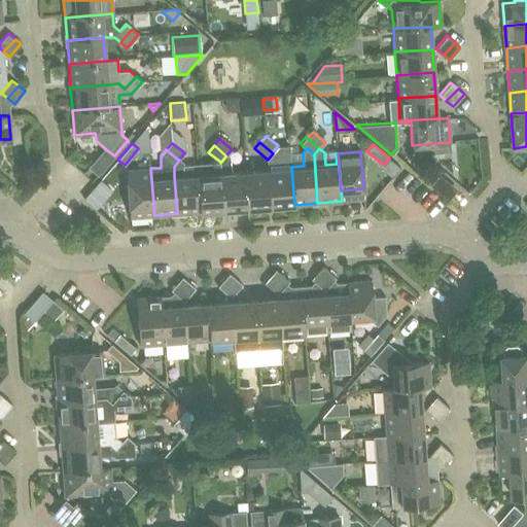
[(220,163),(220,164),(221,173),(224,210),(247,208),(245,171),(231,172),(230,160),(225,156),(220,163)]
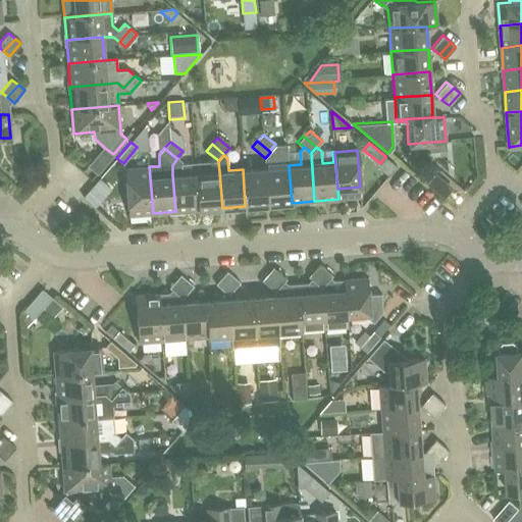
[(177,158),(172,165),(172,174),(175,211),(199,210),(195,163),(180,165),(180,161),(177,158)]
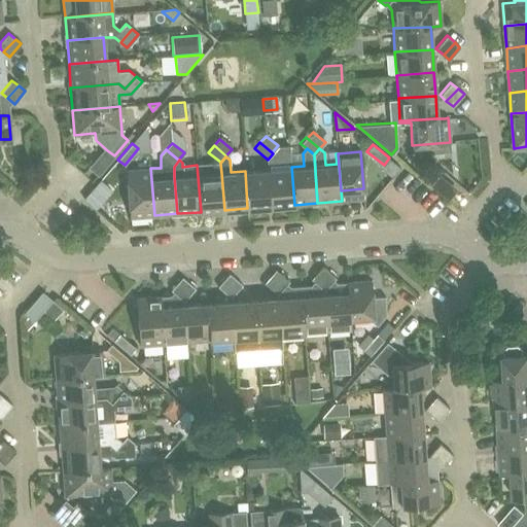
[(220,164),(197,165),(201,212),(224,210),(221,173),(220,164)]
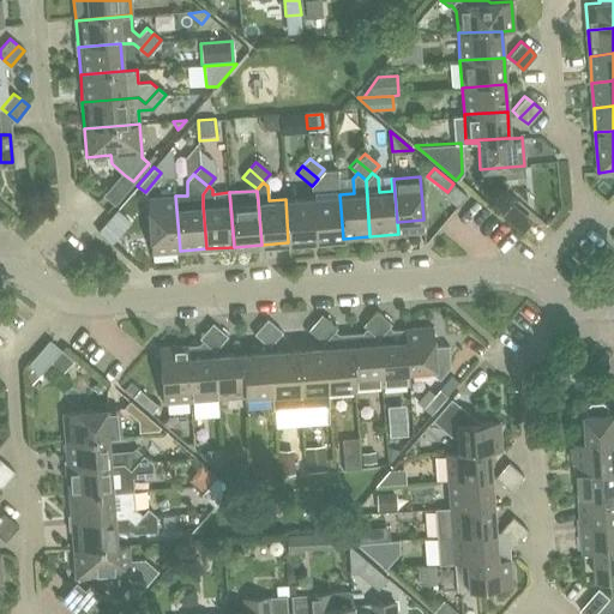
[(339,194),(313,197),(317,241),(343,239),(339,194)]
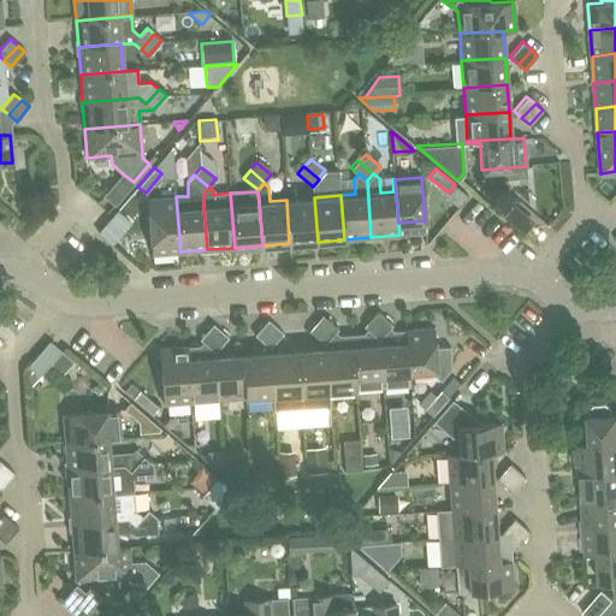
[(181,252),(176,196),(148,199),(152,254),(181,252)]
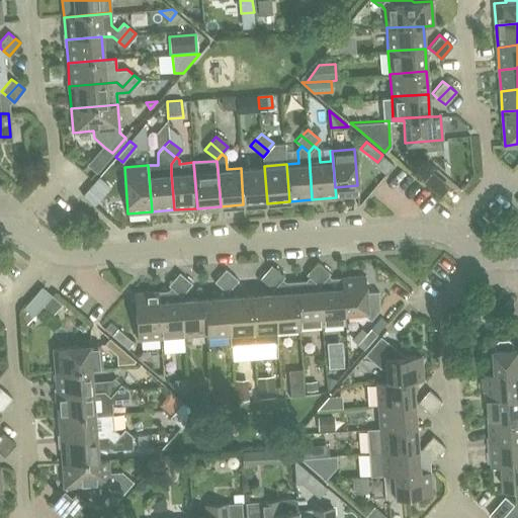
[(415,176),(422,182),(427,177),(431,171),(424,165),(415,176)]
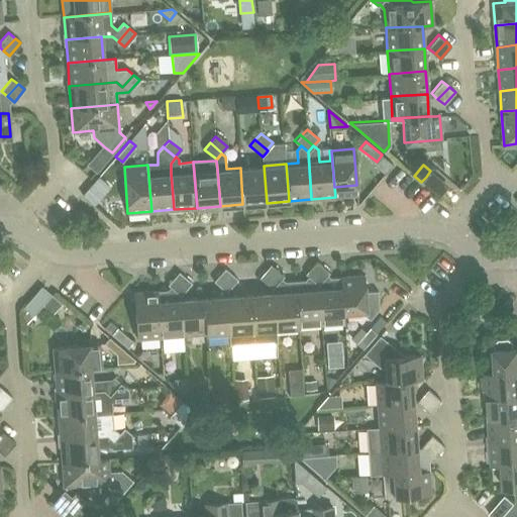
[(267,203),(264,166),(240,168),(242,204),(267,203)]
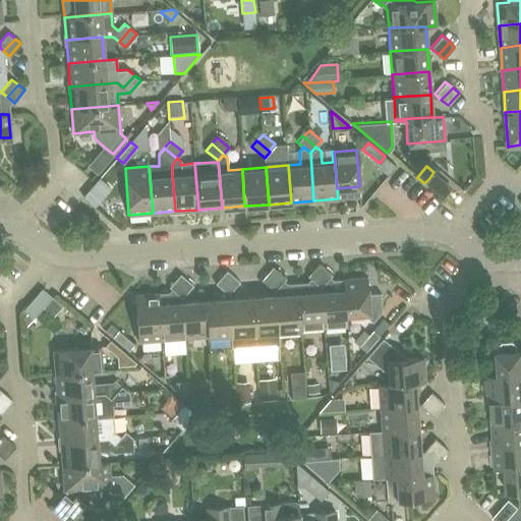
[(319,263),(312,269),(326,280),(321,287),(321,290),(324,327),(347,325),(346,314),(344,278),(332,279),(329,276),(332,274),(319,263)]
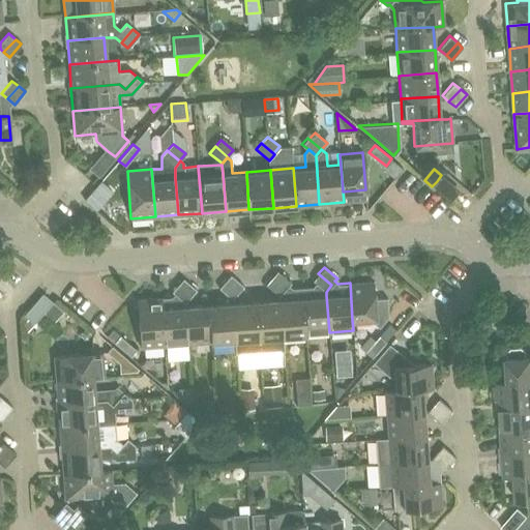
[(276,270),(271,276),(286,288),(290,282),(276,270)]
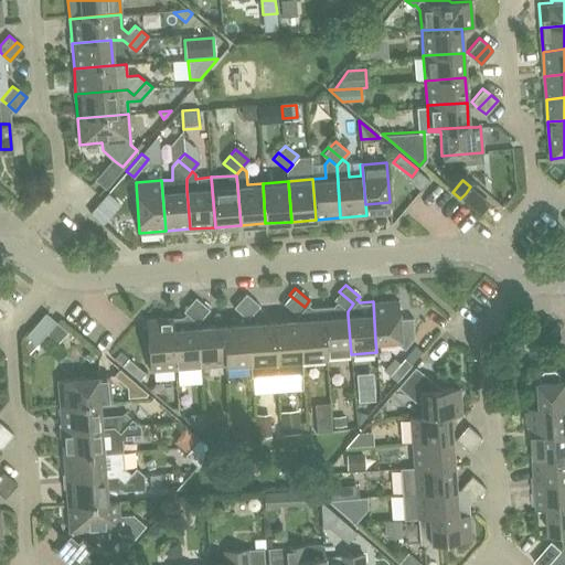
[(339,291),(332,298),(348,311),(353,304),(339,291)]
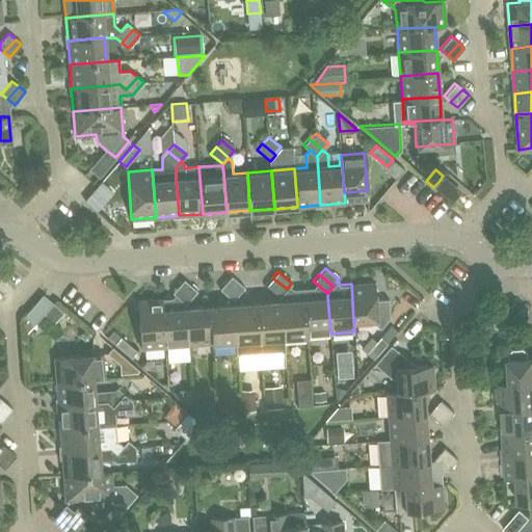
[(231,275),(224,282),(238,293),(244,287),(231,275)]
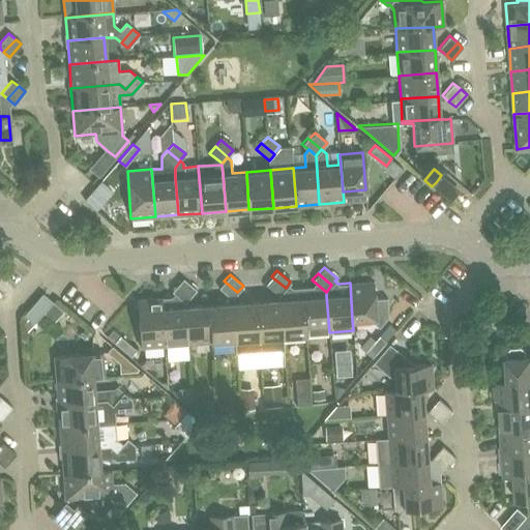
[(271,276),(265,284),(280,295),(286,288),(271,276)]
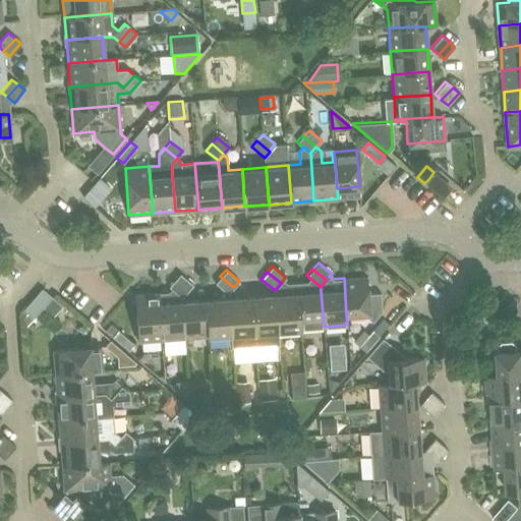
[(179,274),(174,279),(187,291),(192,284),(179,274)]
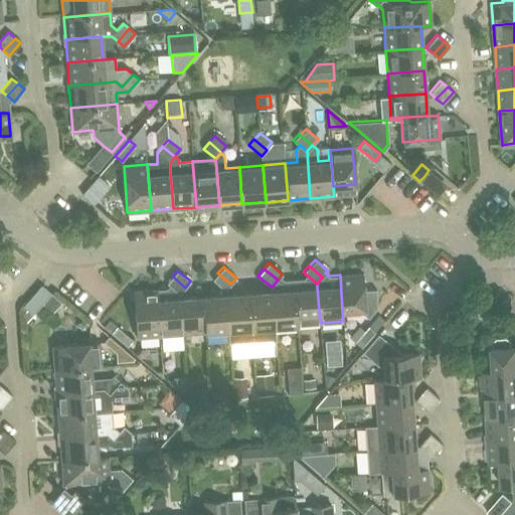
[(217,273),(212,280),(225,291),(230,284),(217,273)]
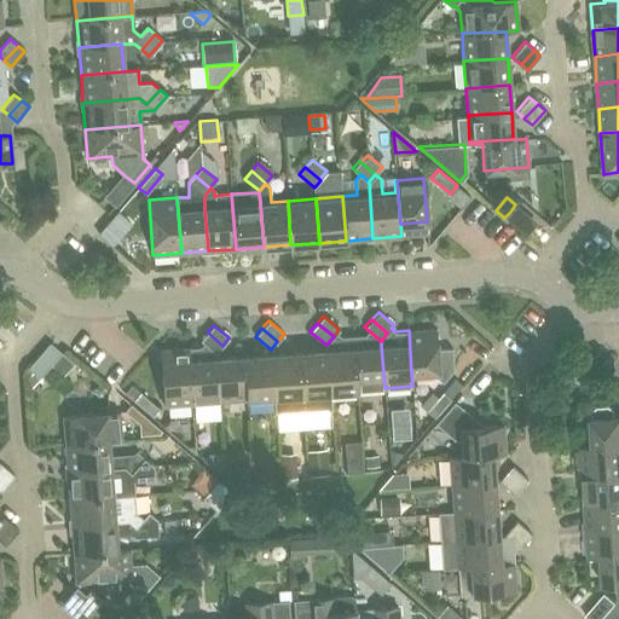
[(434,328),(409,330),(411,374),(438,371),(439,380),(443,383),(453,370),(451,348),(437,350),(434,328)]
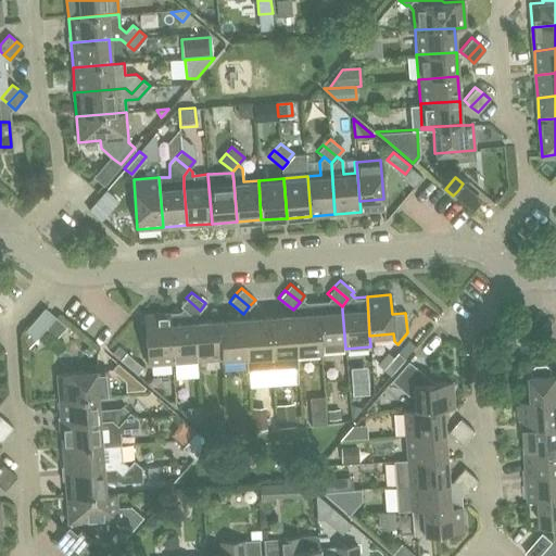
[(179,312),(169,312),(173,362),(197,359),(194,320),(193,317),(200,311),(186,298),(179,305),(182,308),(179,312)]
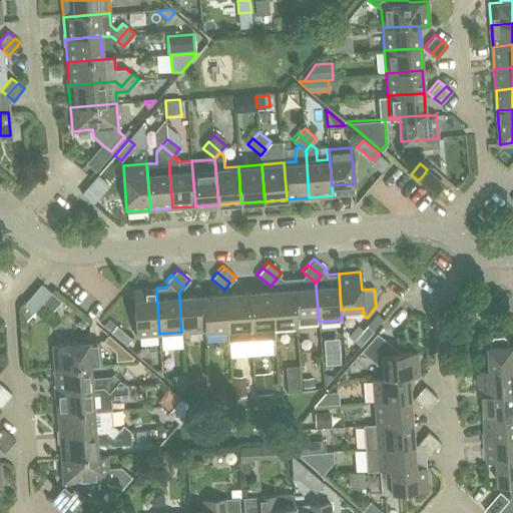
[(316,286),(294,288),(297,324),(319,322),(316,286)]
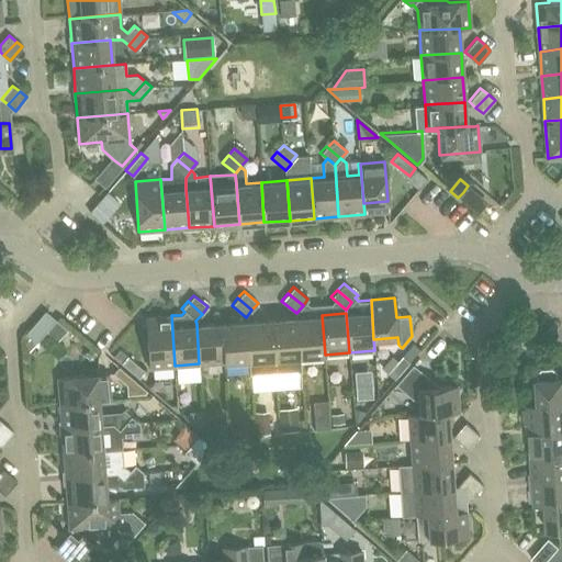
[(171,315),(145,317),(148,368),(173,366),(175,366),(171,315)]
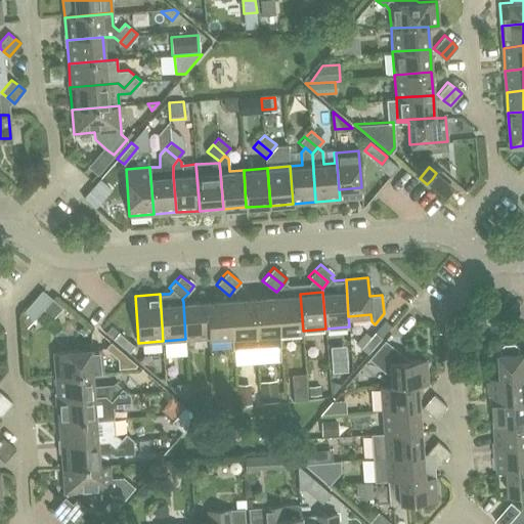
[(303,331),(300,294),(276,295),(279,333),(303,331)]
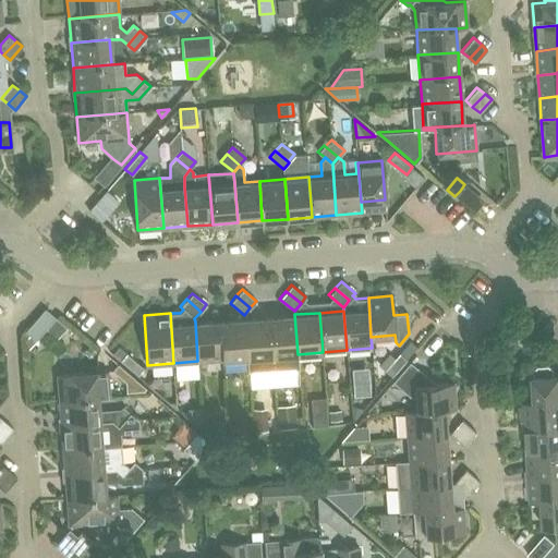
[(294,314),(269,316),(274,371),(299,368),(298,354),(294,314)]
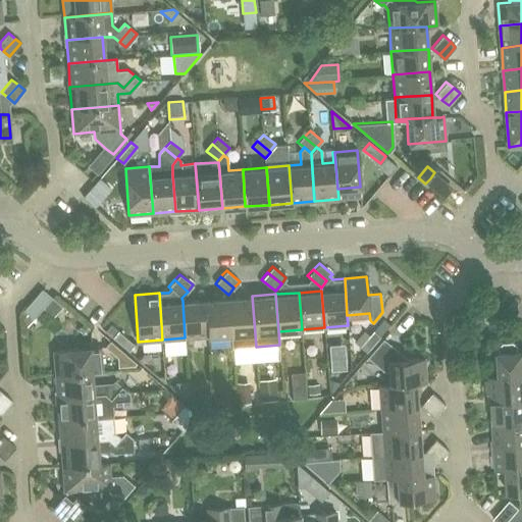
[(252,296),(228,298),(231,334),(232,348),(256,347),(252,296)]
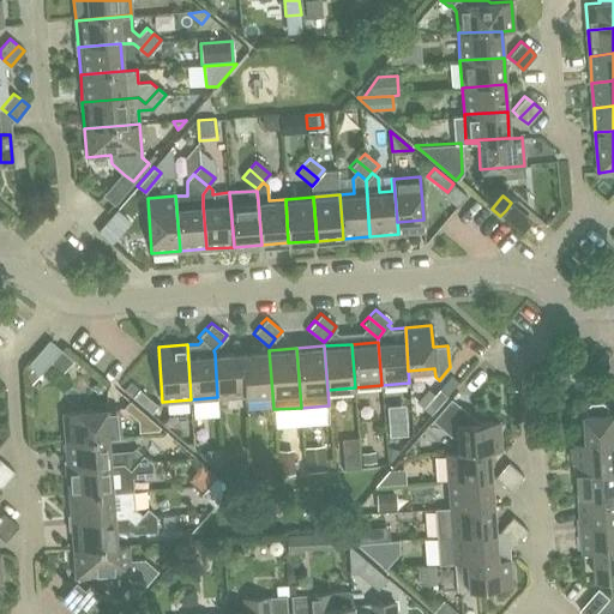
[(59,350),(49,362),(62,373),(72,361),(59,350)]
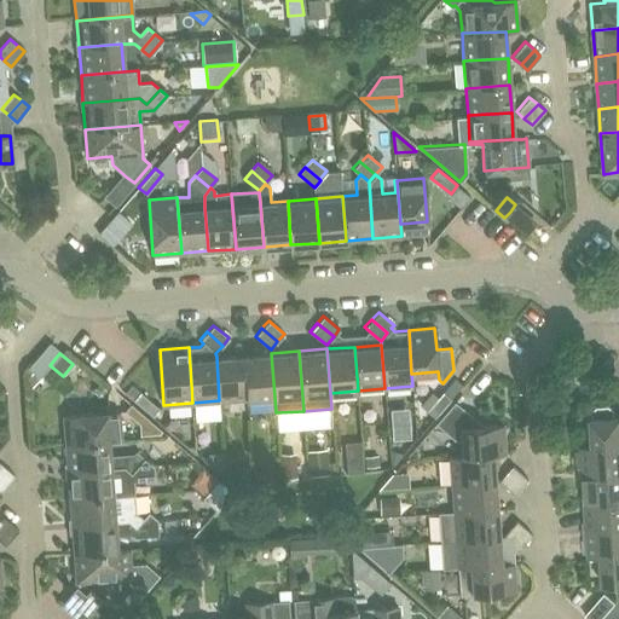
[(271,353),(244,354),(248,398),(275,397),(271,353)]
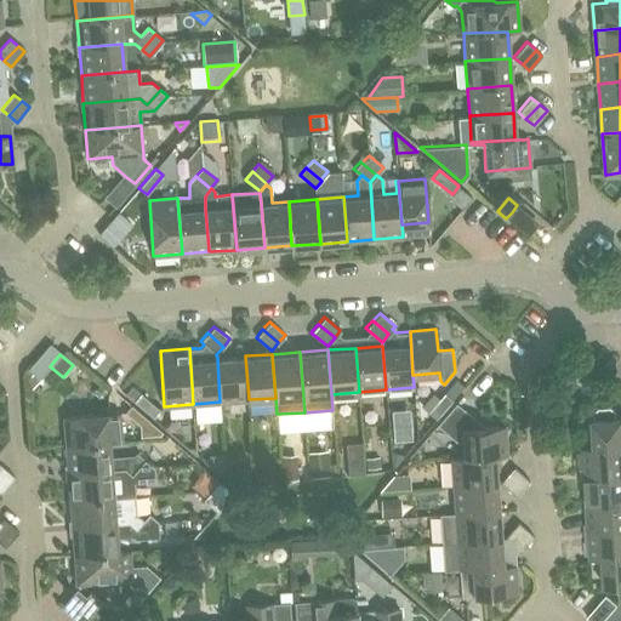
[(249,399),(245,355),(217,358),(220,402),(249,399)]
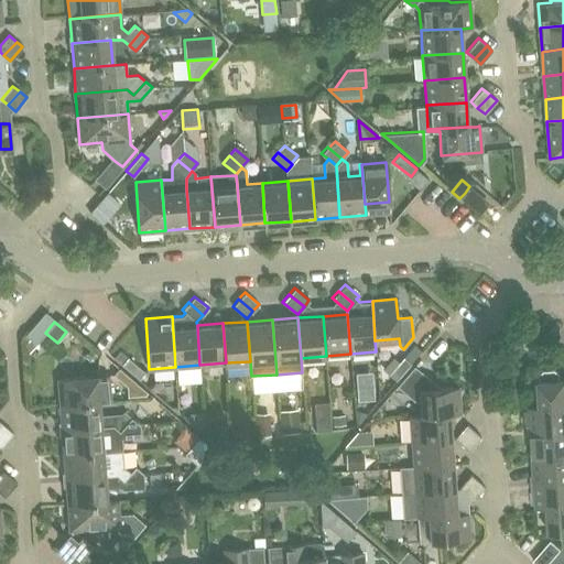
[(28,353),(35,344),(29,338),(21,347),(28,353)]
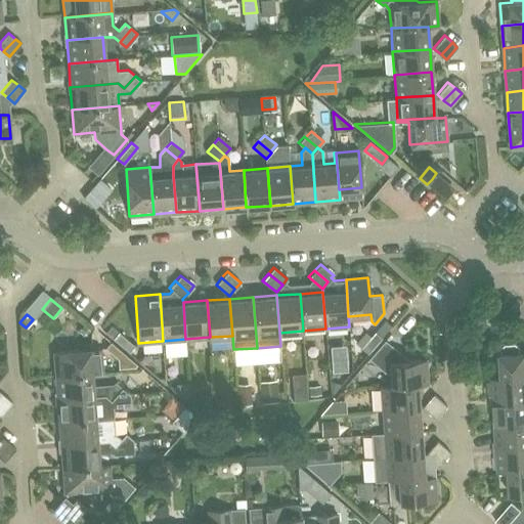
[(385,320),(376,333),(381,337),(391,325),(385,320)]
